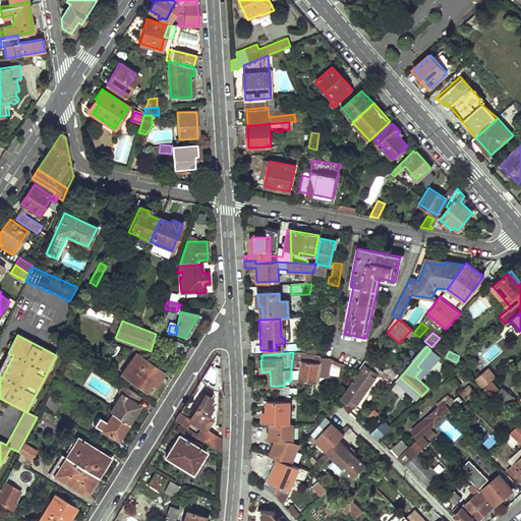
[(303,353),(300,353),(298,352),(293,352),(291,367),(300,369),(303,353)]
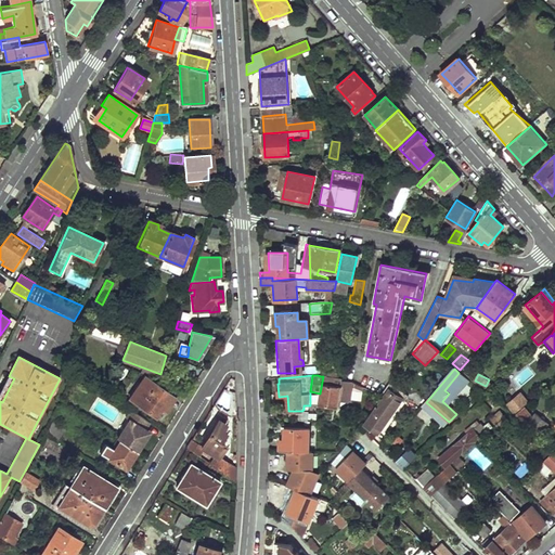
[(0,392),(0,401),(2,402),(14,378),(9,376),(0,392)]
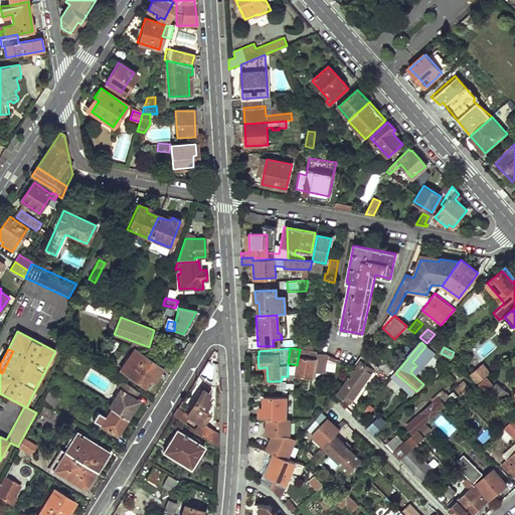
[(151,376),(155,379),(162,368),(134,349),(121,369),(144,386),(151,376)]
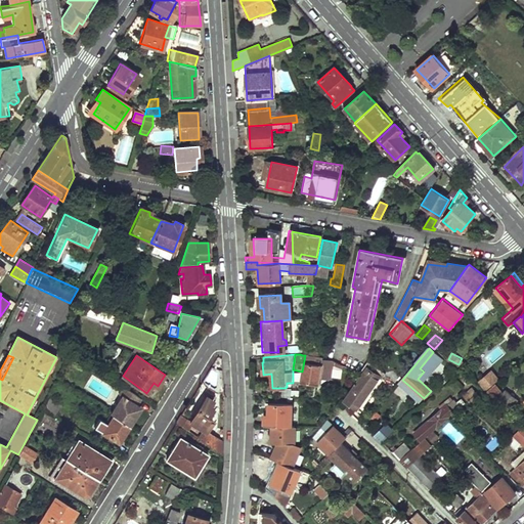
[(325,358),(305,355),(302,372),(300,383),(304,384),(318,385),(319,377),(328,379),(328,378),(332,378),(332,376),(334,374),(335,368),(334,366),(334,364),(330,364),(331,360),(325,358)]
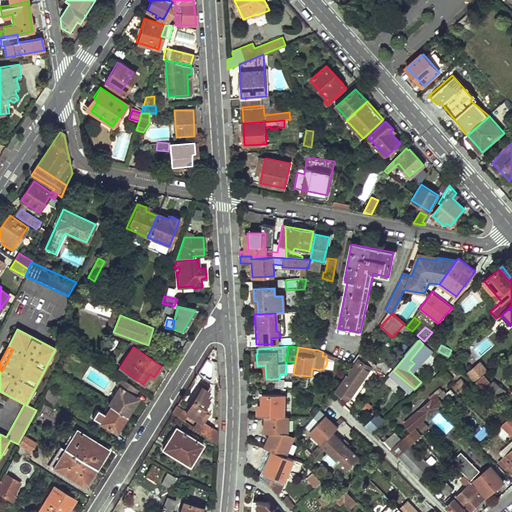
[(339,393),(348,399),(370,366),(361,360),(339,393)]
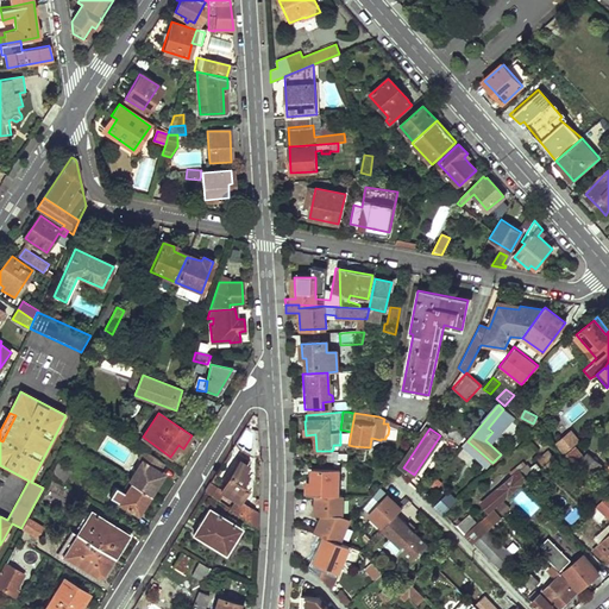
[(556,443),(564,451),(578,439),(570,431),(556,443)]
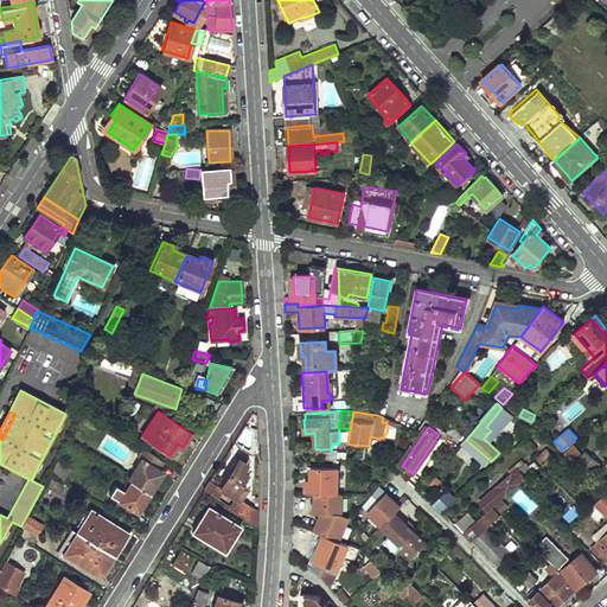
[(446,449),(451,454),(459,443),(452,439),(447,443),(449,446),(446,449)]
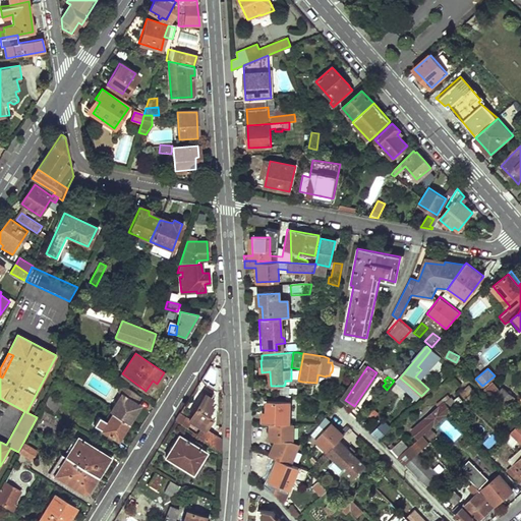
[(481,388),(488,394),(496,388),(490,381),(481,388)]
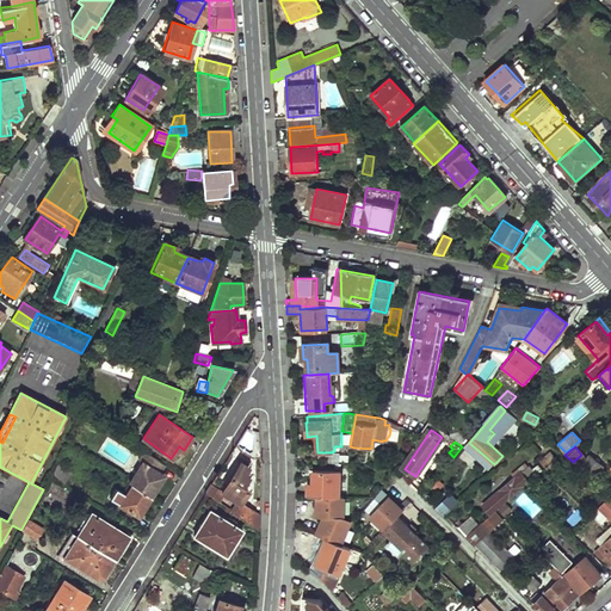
[(133,485),(150,497),(165,476),(161,474),(166,467),(143,451),(139,460),(141,462),(128,482),(133,485)]
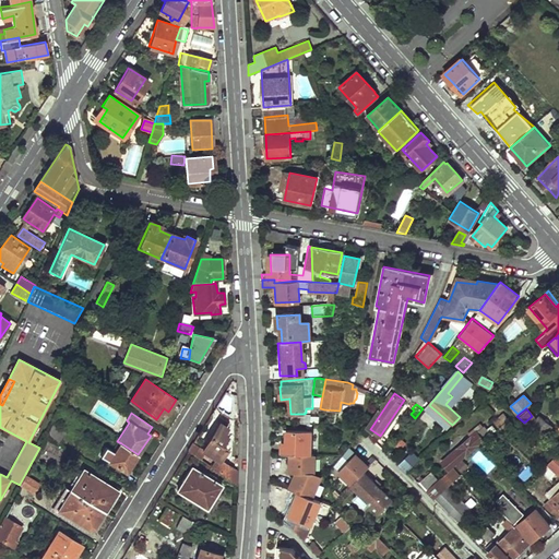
[(497,420),(500,425),(508,418),(504,414),(497,420)]
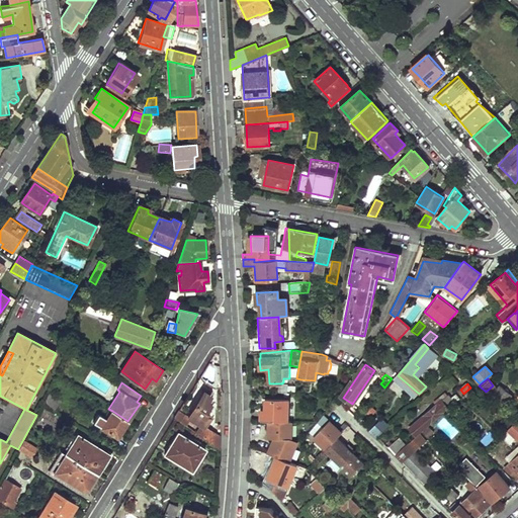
[(503,403),(511,394),(498,383),(491,393),(503,403)]
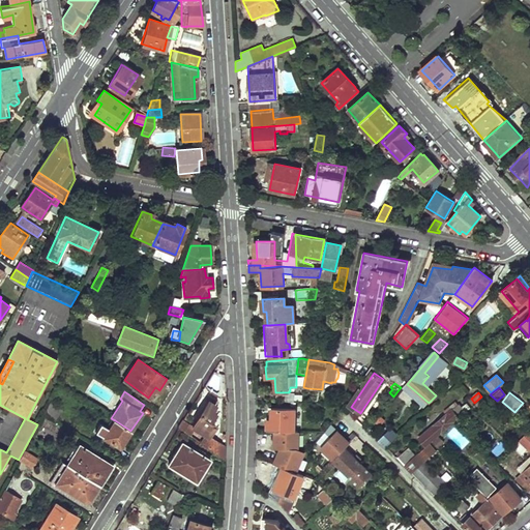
[(474,403),(477,407),(486,401),(481,396),(474,403)]
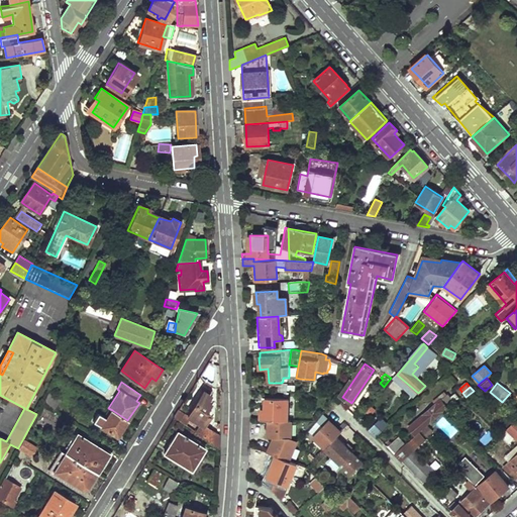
[(207,395),(200,390),(186,415),(178,410),(174,417),(187,426),(192,418),(201,424),(209,413),(203,410),(207,403),(204,400),(207,395)]
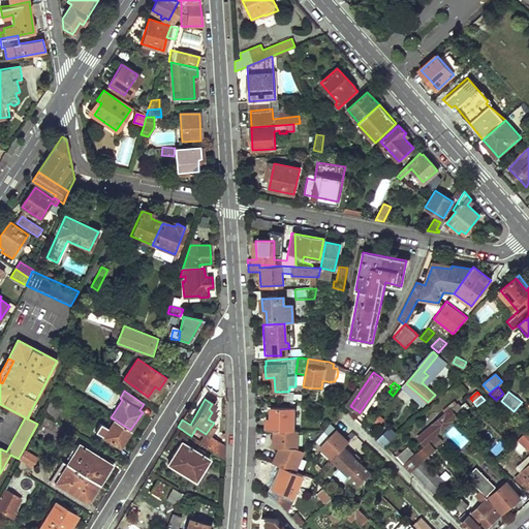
[(43,412),(56,419),(62,409),(50,401),(43,412)]
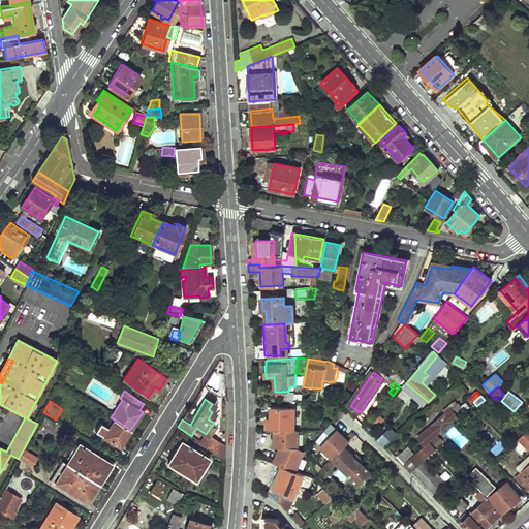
[(423,434),(429,441),(431,439),(465,409),(459,403),(447,412),(446,412),(423,434)]
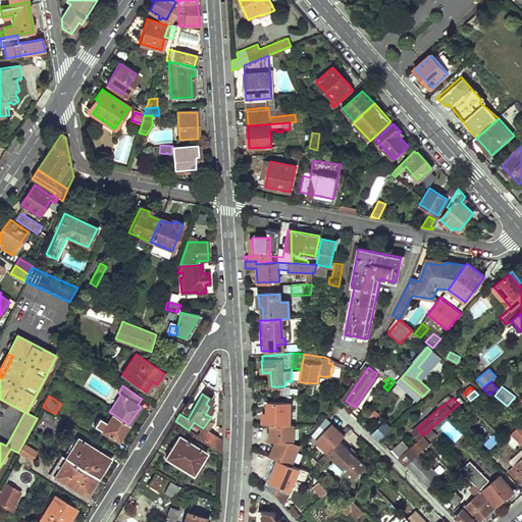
[(272,424),(291,424),(291,404),(269,403),(268,414),(264,414),(263,424),(272,424)]
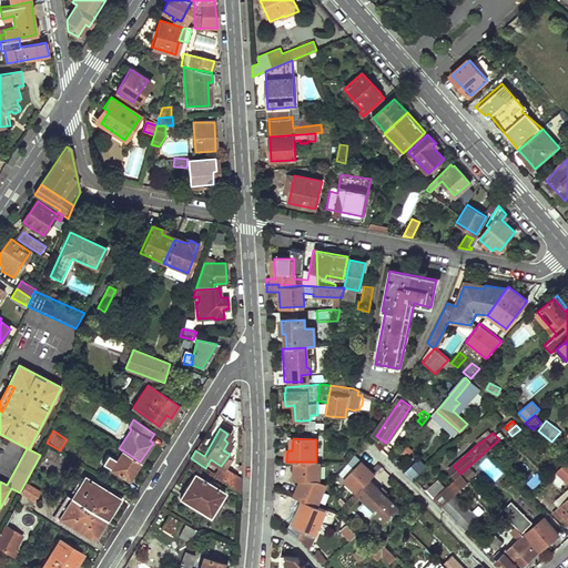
[(405,443),(397,455),(405,460),(413,449),(405,443)]
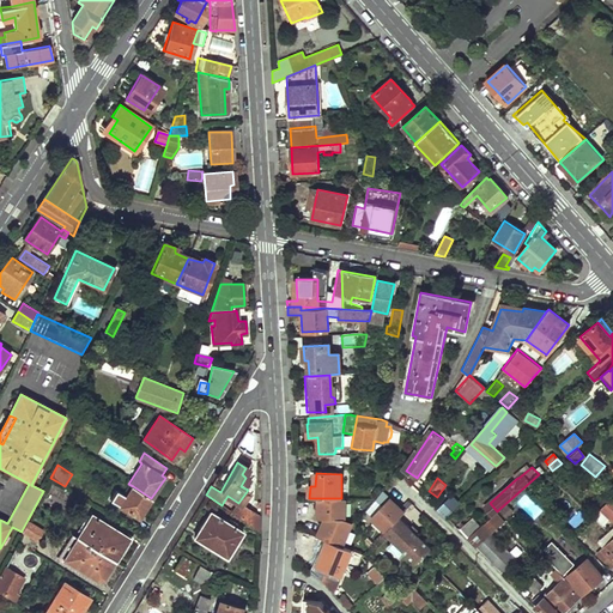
[(110,499),(138,519),(151,498),(133,486),(127,496),(116,489),(110,499)]
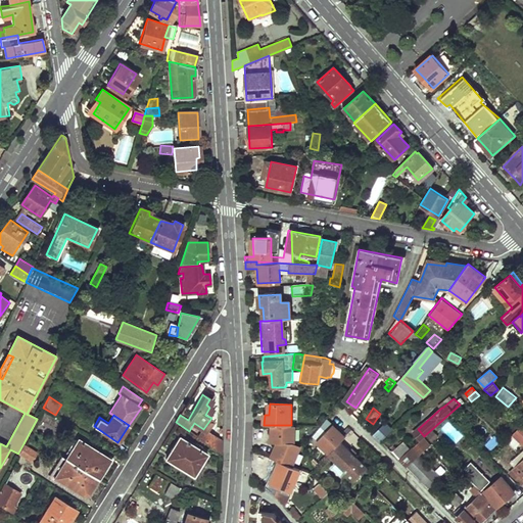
[(456,443),(464,435),(448,421),(440,429),(456,443)]
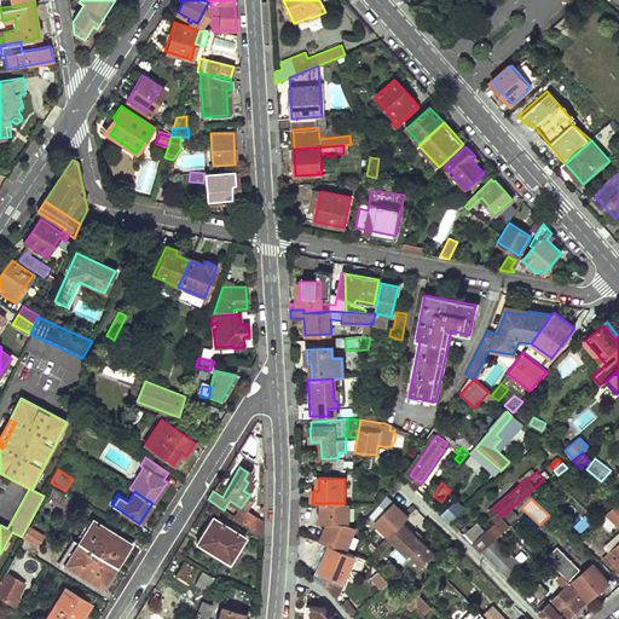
[(449,521),(464,508),(456,499),(441,514),(449,521)]
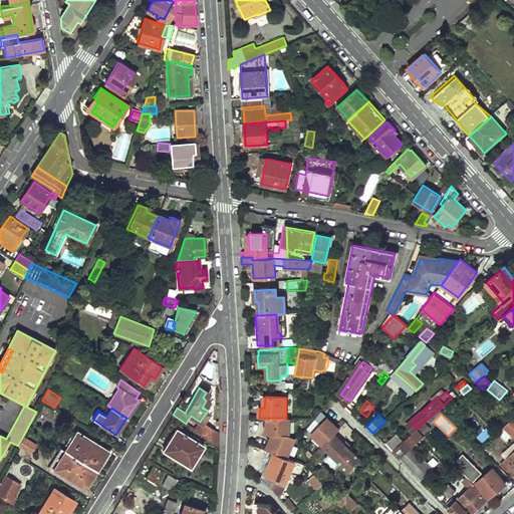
[(293,442),(288,440),(289,418),(286,418),(268,418),(267,435),(273,435),(268,451),(274,453),(286,458),(293,442)]
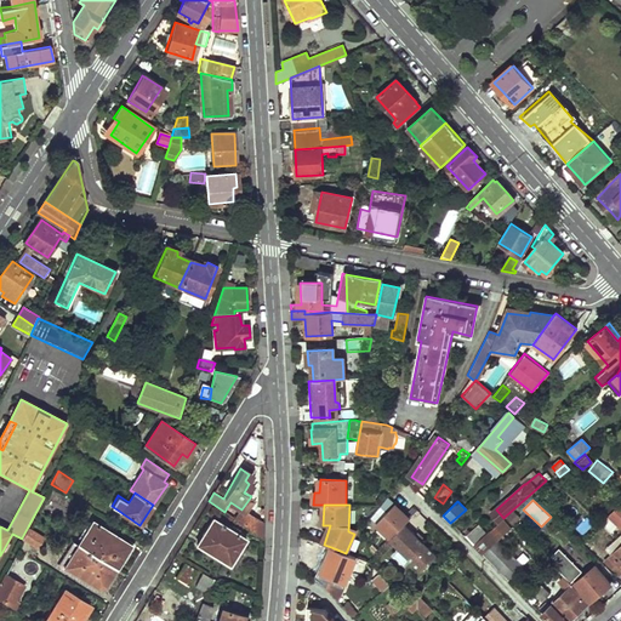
[(416,535),(405,525),(410,520),(396,506),(377,524),(392,539),(389,541),(421,573),(437,556),(421,541),(423,537),(419,533),(416,535)]
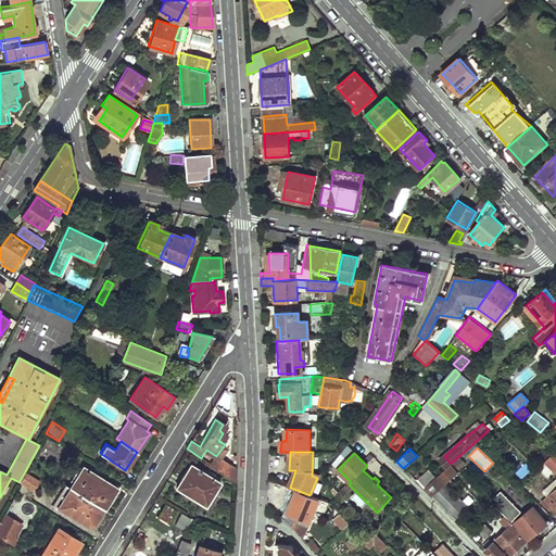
[(554,470),(555,471),(555,453),(541,469),(547,477),(554,470)]
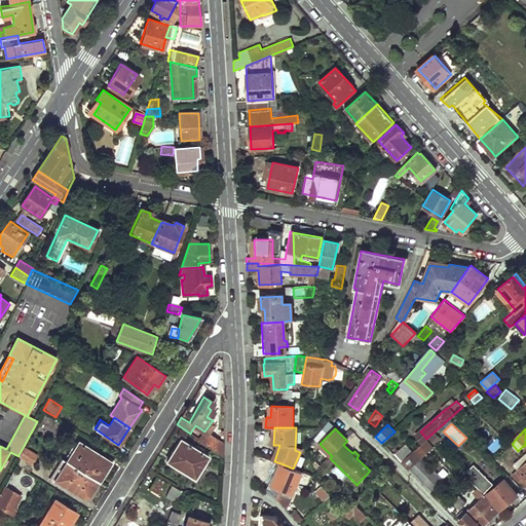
[(223,444),(204,431),(200,440),(200,441),(222,455),(223,444)]
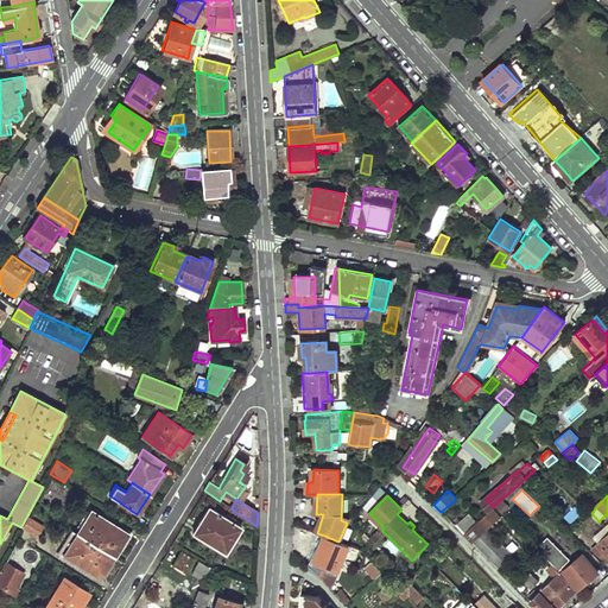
[(505,499),(494,506),(500,514),(511,507),(505,499)]
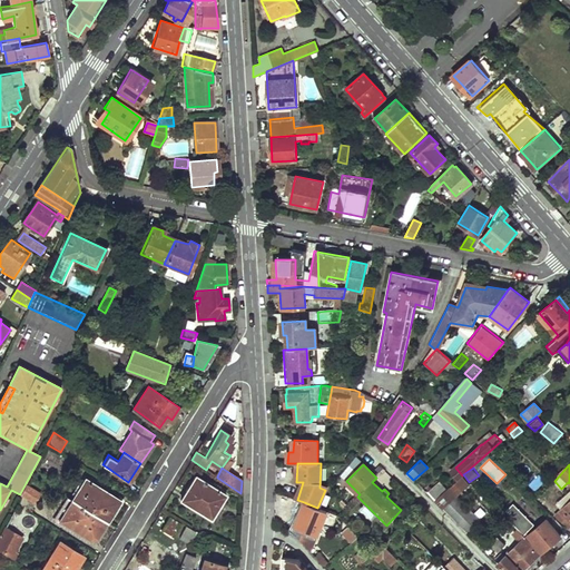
[(527,483),(533,491),(546,482),(539,474),(527,483)]
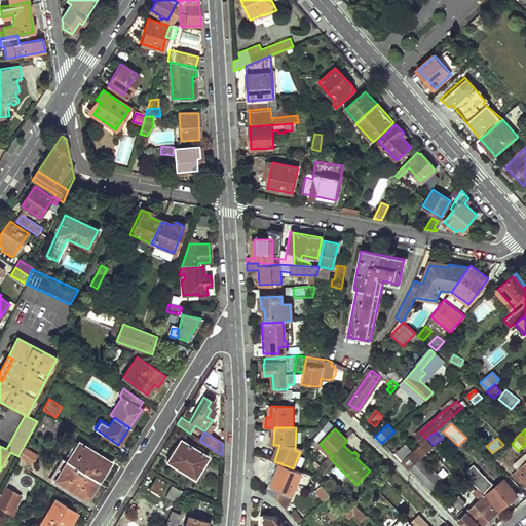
[(422,456),(434,447),(426,439),(413,451),(402,461),(401,462),(407,470),(409,467),(422,456)]
